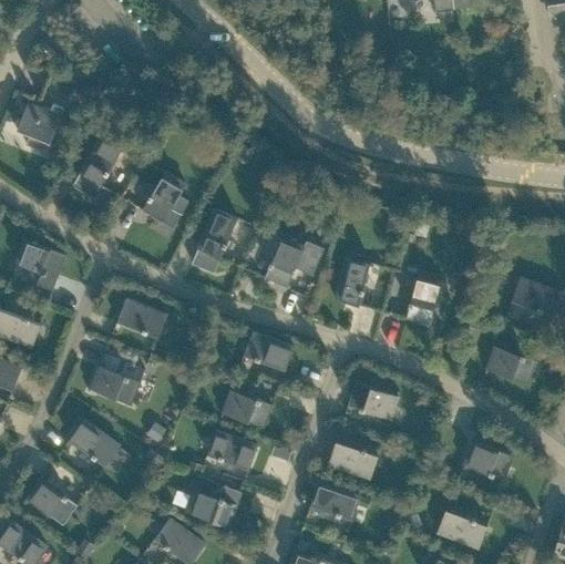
[(401,0),(402,1),(409,0),(431,0),(434,13),(451,12),(449,0),(401,0)]
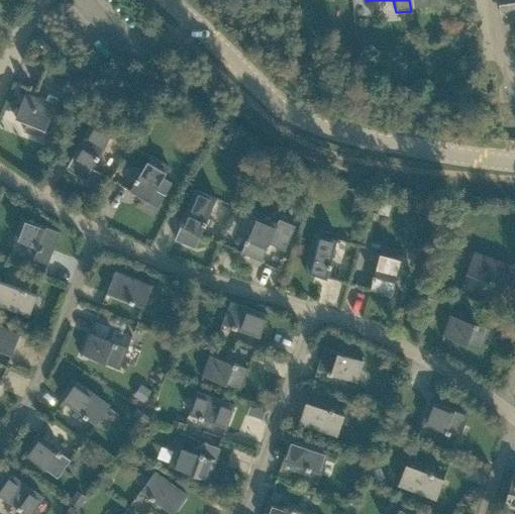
[(431,0),(418,0),(420,8),(432,7),(431,0)]
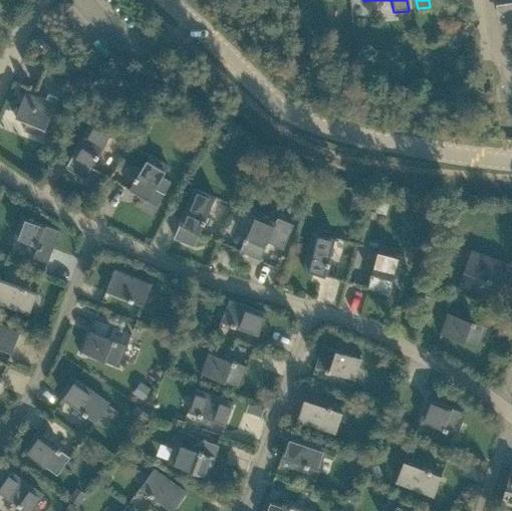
[(471,0),(457,0),(460,15),(468,14),(473,13),(471,0)]
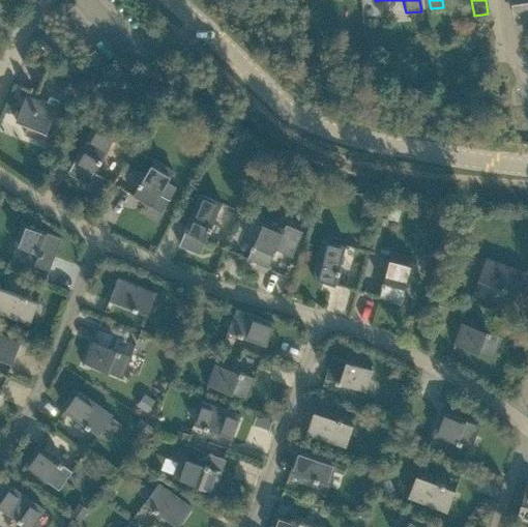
[(527,0),(508,0),(512,23),(527,21),(527,0)]
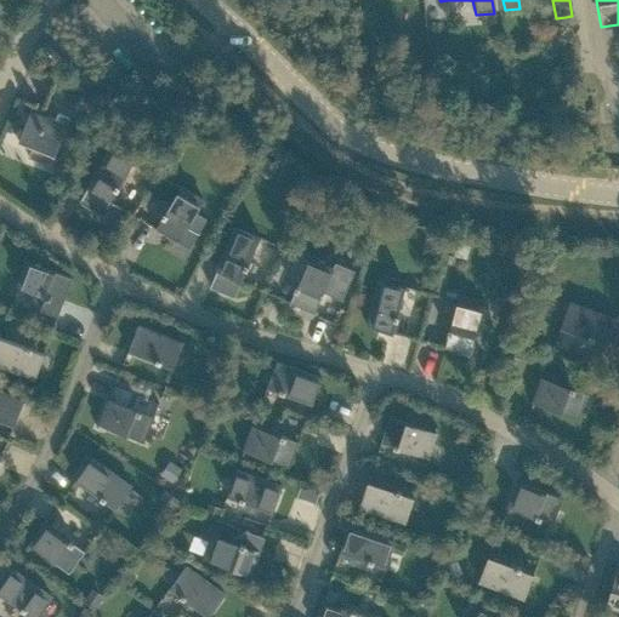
[(135,78),(126,86),(134,95),(143,87),(135,78)]
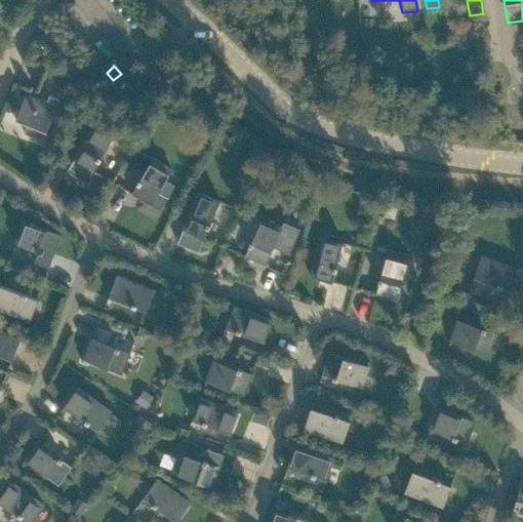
[(156,73),(148,81),(155,90),(164,82),(156,73)]
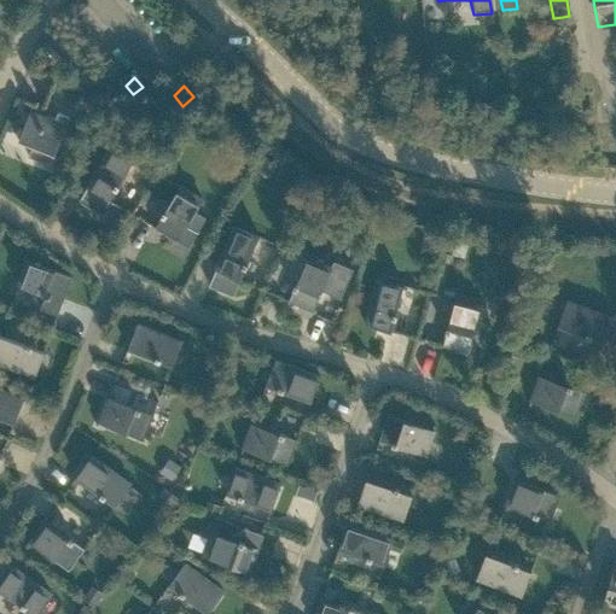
[(29,113),(17,142),(30,148),(27,158),(50,168),(69,120),(57,115),(53,123),(29,113)]
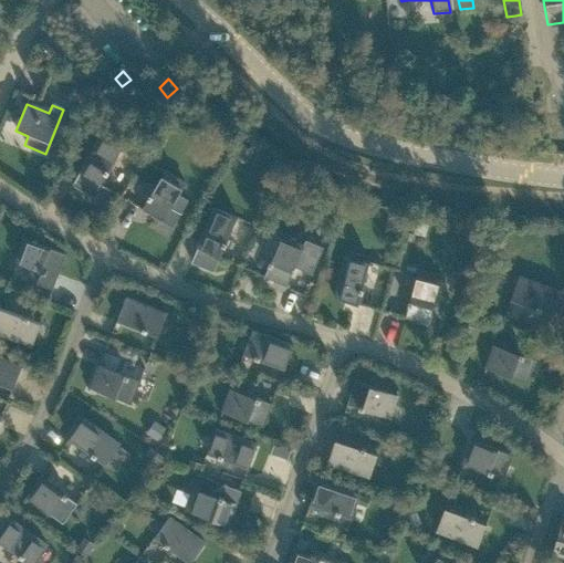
[(101,137),(79,175),(71,187),(72,188),(73,186),(93,197),(122,149),(101,137)]
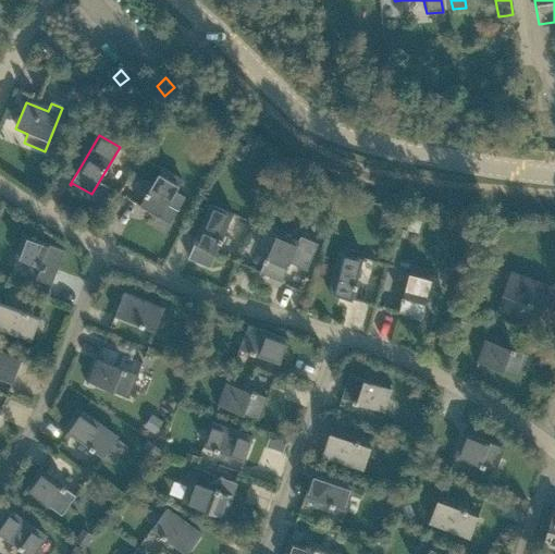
[(161,171),(138,208),(159,220),(169,225),(184,199),(175,194),(181,183),(161,171)]
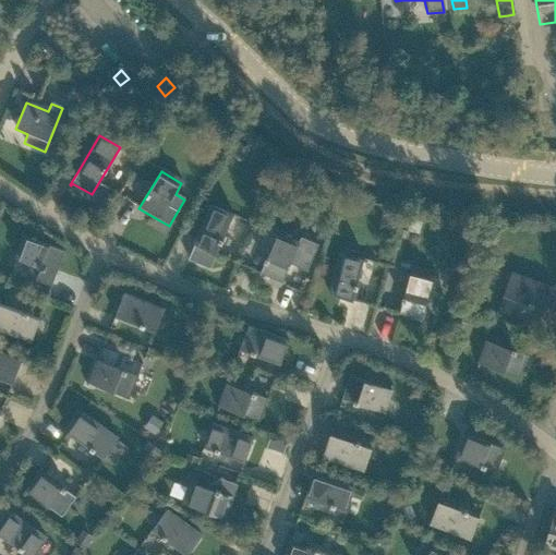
[(209,270),(216,256),(232,216),(210,207),(193,246),(188,261),(209,270)]
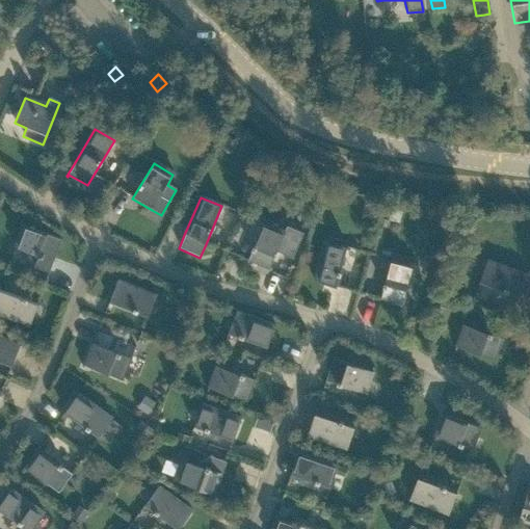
[(382,207),(379,219),(387,221),(390,209),(382,207)]
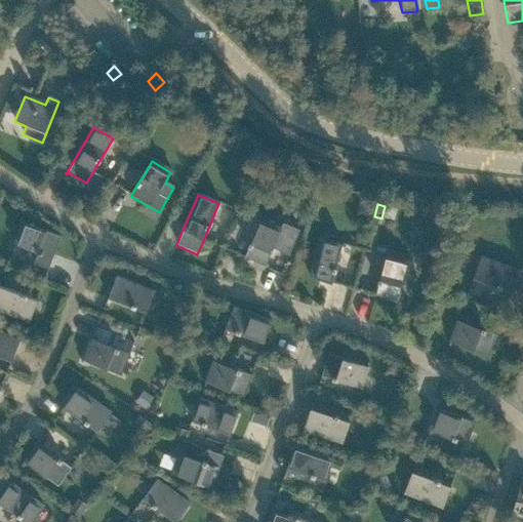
[(265,268),(272,250),(287,256),(295,236),(294,236),(296,231),(282,225),(280,230),(260,222),(244,258),(265,268)]
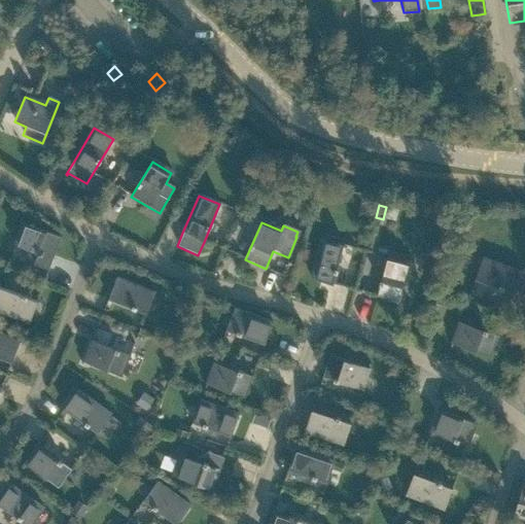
[(22,224),(13,246),(37,254),(33,266),(48,272),(53,259),(60,239),(22,224)]
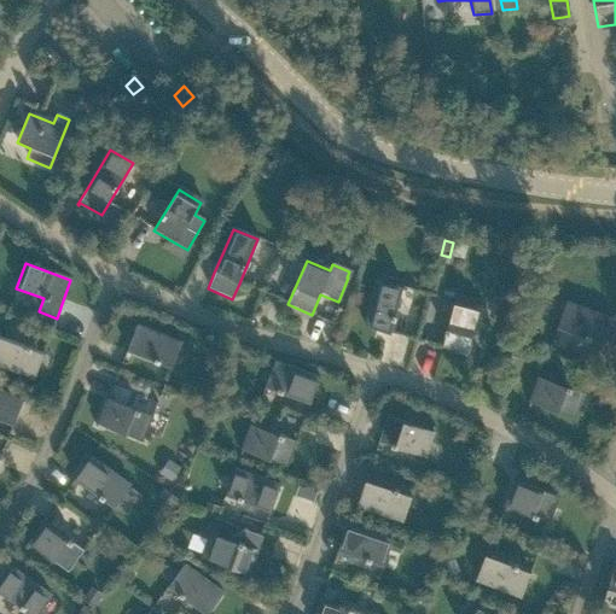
[(377,281),(365,328),(390,334),(402,288),(377,281)]
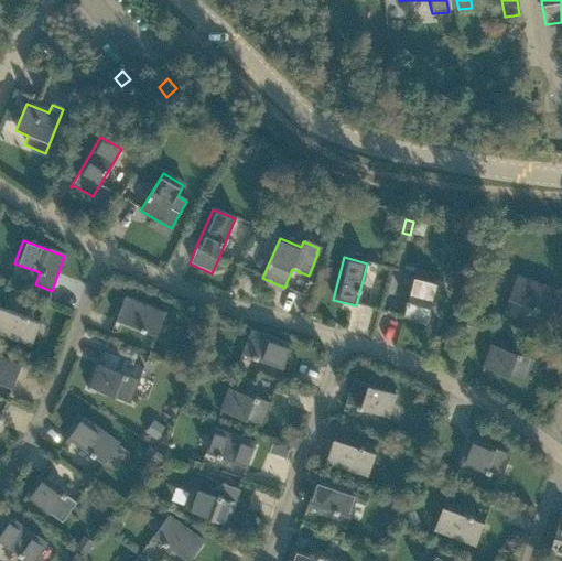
[(414,276),(403,319),(427,324),(438,281),(414,276)]
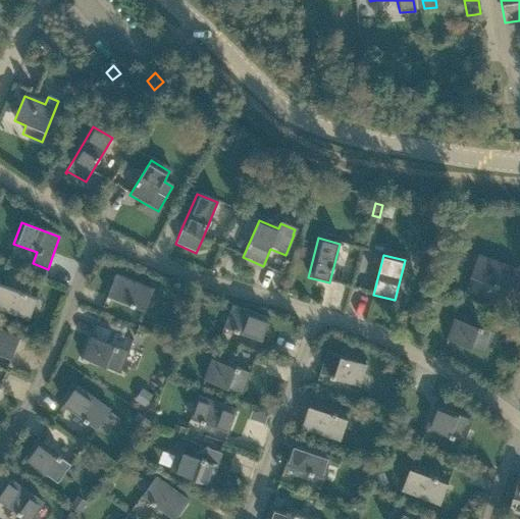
[(477,257),(470,277),(507,292),(506,294),(519,298),(519,294),(519,276),(514,274),(516,270),(477,257)]
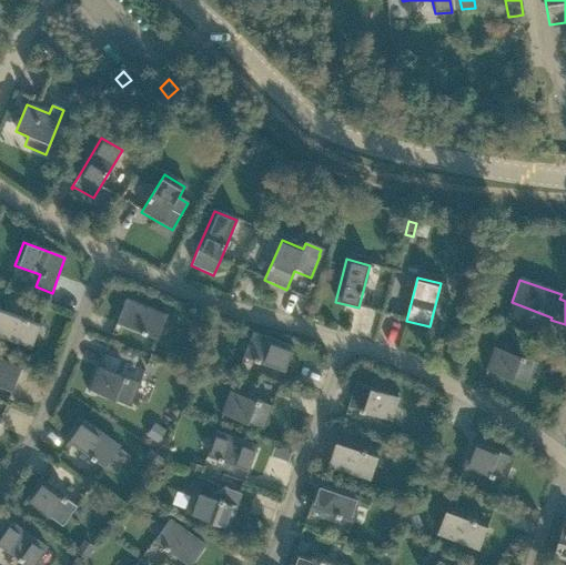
[(127,301),(117,323),(159,340),(168,318),(127,301)]
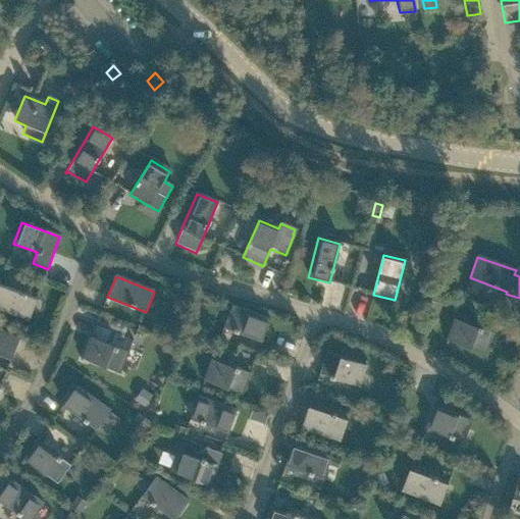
[(0,310),(29,320),(37,300),(0,287),(0,310)]
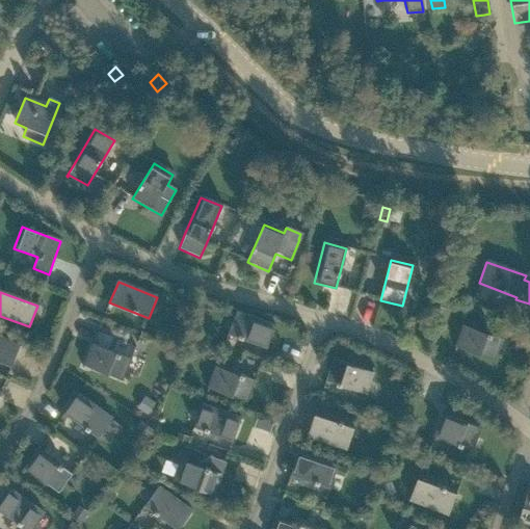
[(438,293),(433,308),(443,311),(448,297),(438,293)]
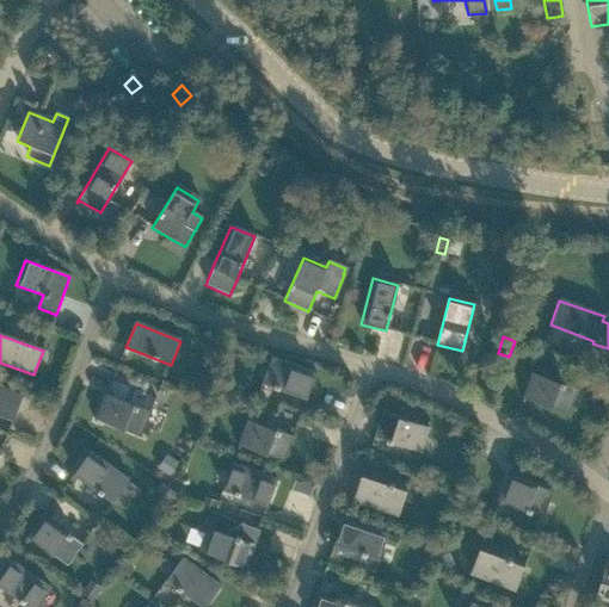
[(243,351),(233,347),(229,360),(239,363),(243,351)]
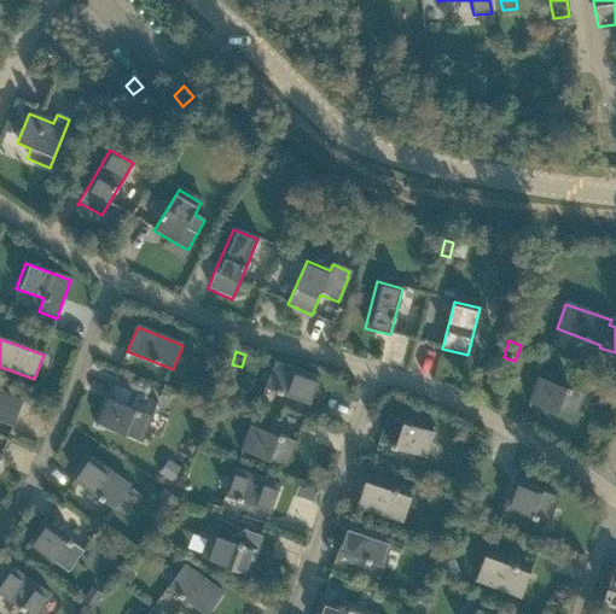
[(274,363),(266,387),(311,404),(319,379),(274,363)]
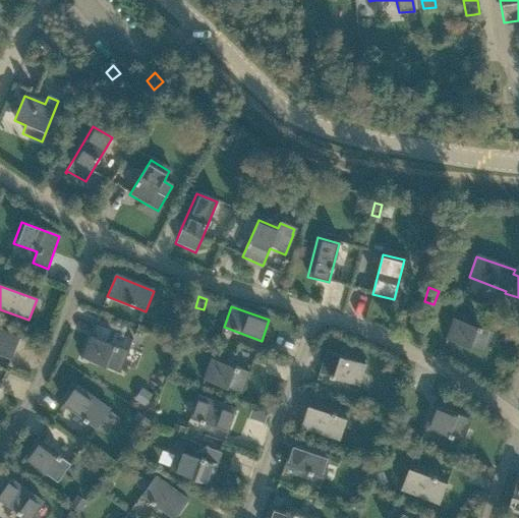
[(454,320),(446,340),(483,354),(492,333),(454,320)]
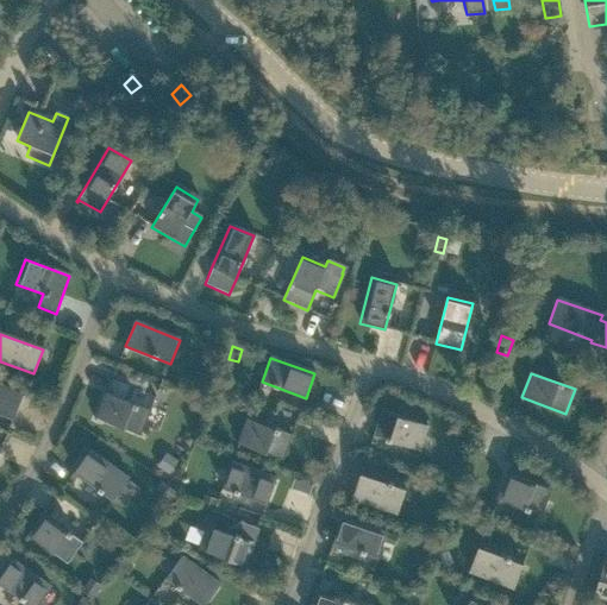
[(0,415),(13,420),(23,396),(0,386),(0,415)]
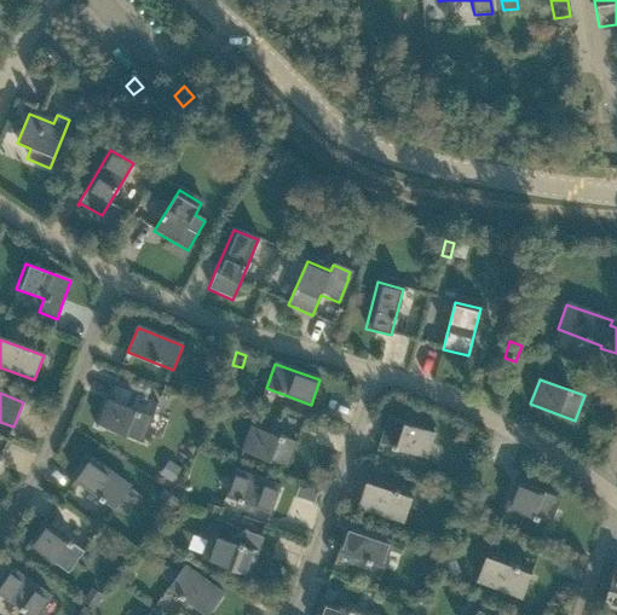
[(107,401),(97,425),(143,444),(153,419),(107,401)]
